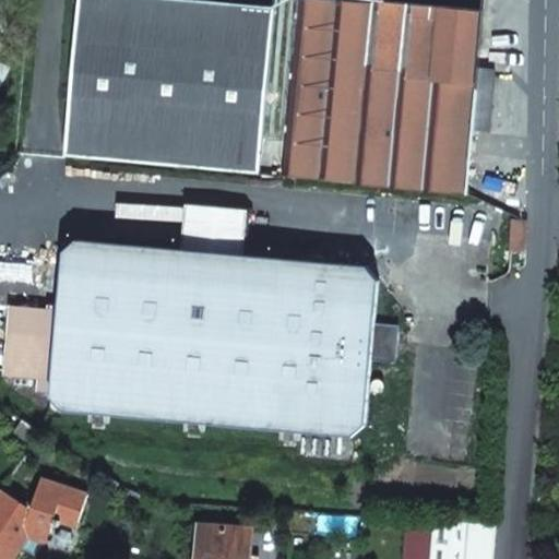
[(79,0),(64,156),(260,176),(276,0),(79,0)]
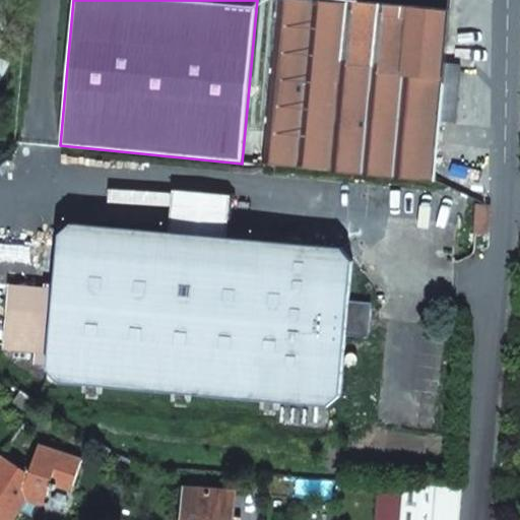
[(277,0),(262,165),(429,181),(435,125),(453,127),(459,70),(441,68),(448,0),(277,0)]
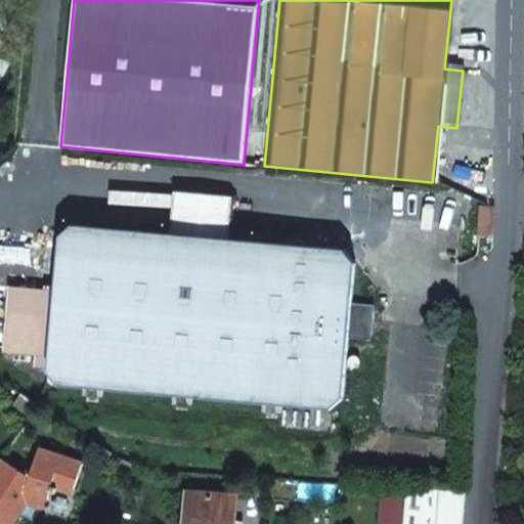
[(187,397),(263,404),(263,410),(275,410),(275,405),(325,409),(338,400),(343,338),(365,340),(368,306),(347,304),(352,261),(346,248),(225,237),(228,194),(172,189),(168,232),(70,224),(58,237),(54,292),(8,288),(2,353),(36,355),(36,366),(48,367),(47,376),(56,386),(85,388),(85,395),(96,395),(96,389),(174,396),(174,402),(187,403),(187,397)]
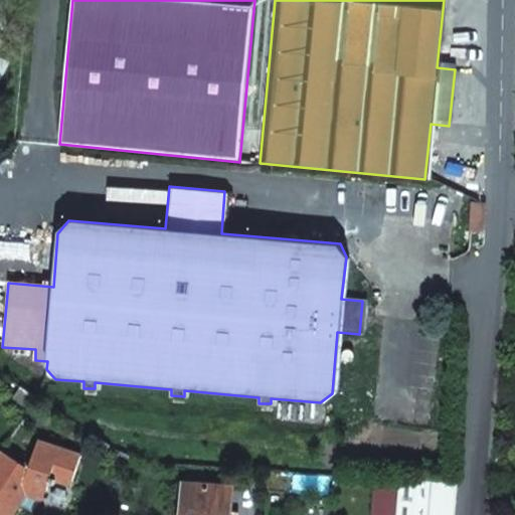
[(469,200),(467,235),(480,230),(481,201),(469,200)]
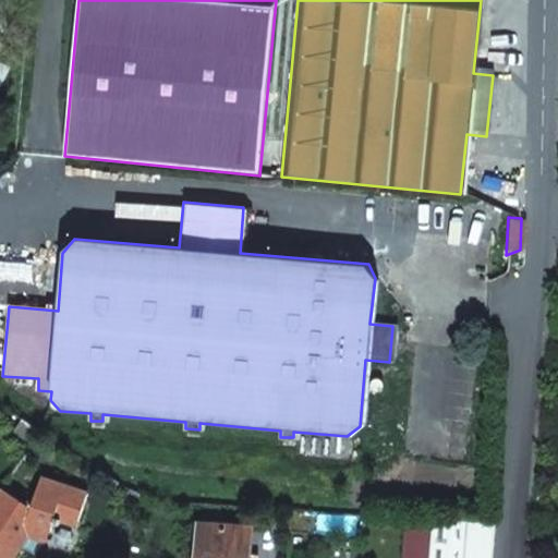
[(43,431),(25,419),(15,432),(34,443),(43,431)]
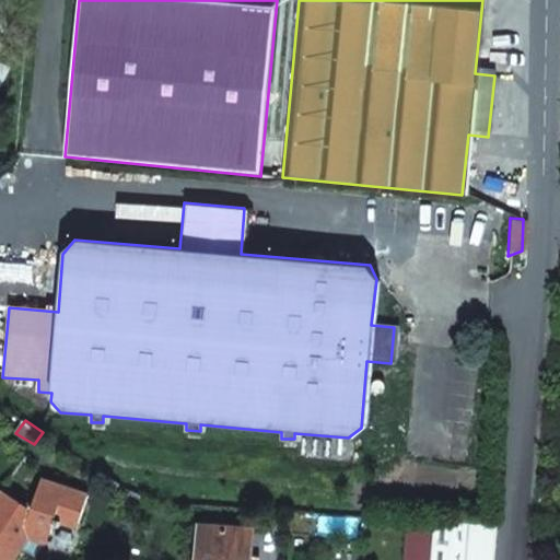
[(33,508),(3,489),(0,494),(0,559),(13,559),(35,526),(53,532),(58,523),(65,525),(67,520),(82,524),(92,491),(44,477),(33,508)]
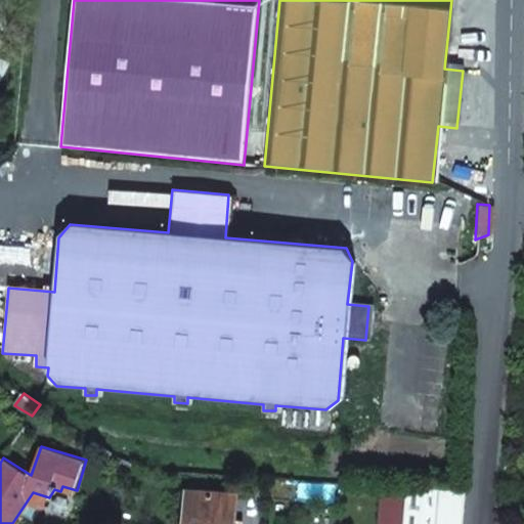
[(462,523),(465,495),(383,489),(380,523),(462,523)]
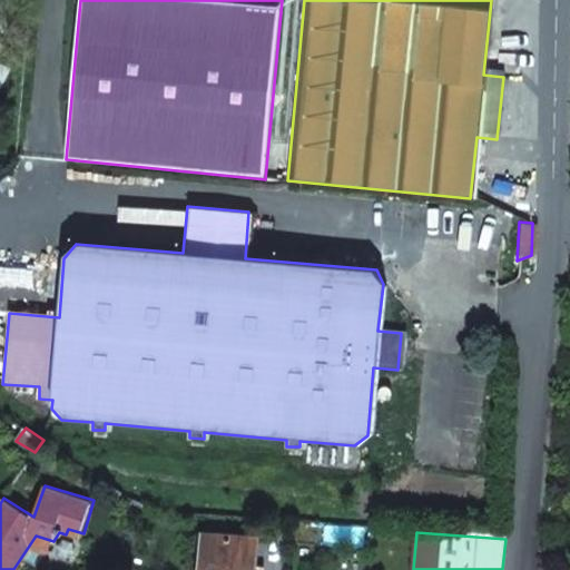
[(255,569),(257,540),(204,538),(200,569),(255,569)]
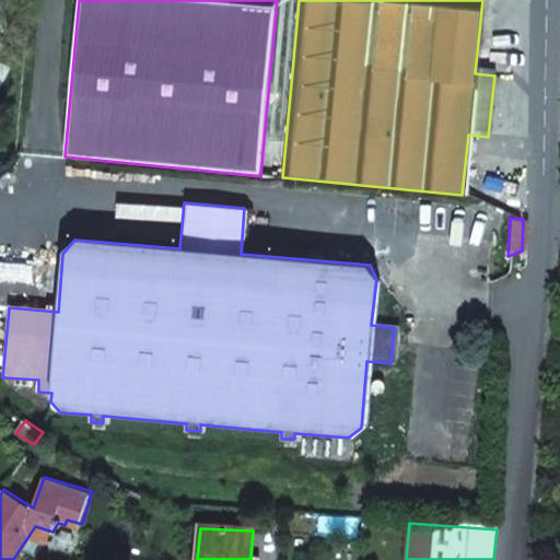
All buildings are outlined.
